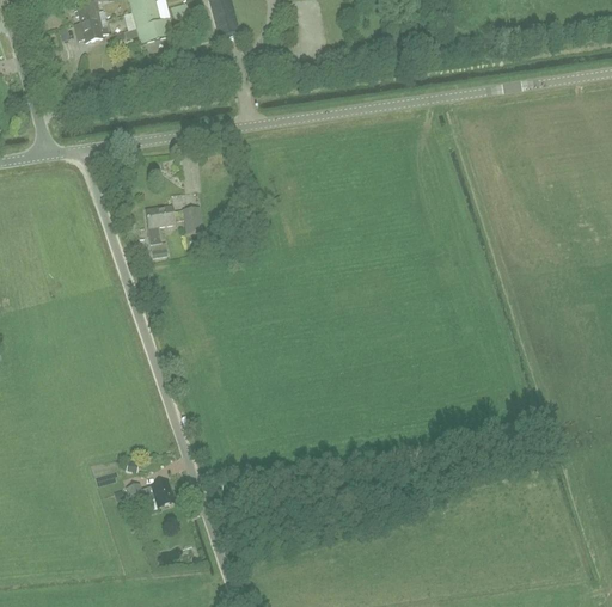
[(103,8),(98,10),(96,0),(87,0),(75,4),(80,20),(73,23),(78,38),(84,37),(85,41),(102,36),(102,32),(108,31),(106,24),(103,8)]
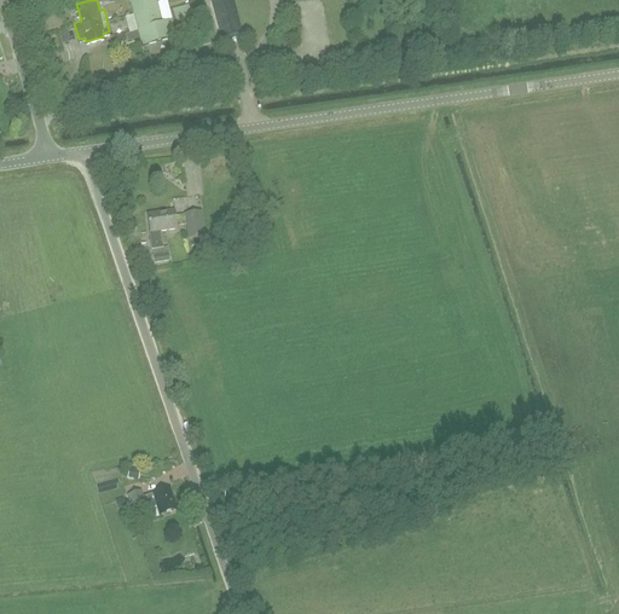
[(129,0),(133,11),(127,12),(132,28),(126,29),(128,38),(139,34),(142,42),(172,33),(168,18),(161,19),(155,0),(129,0)]
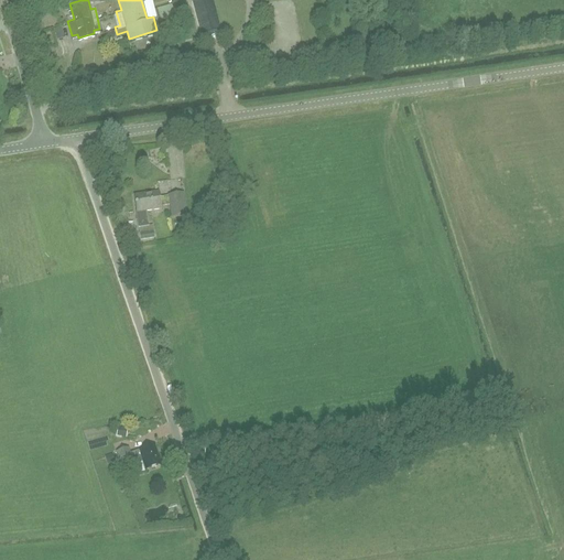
[(173,0),(155,6),(159,19),(176,13),(173,0)]
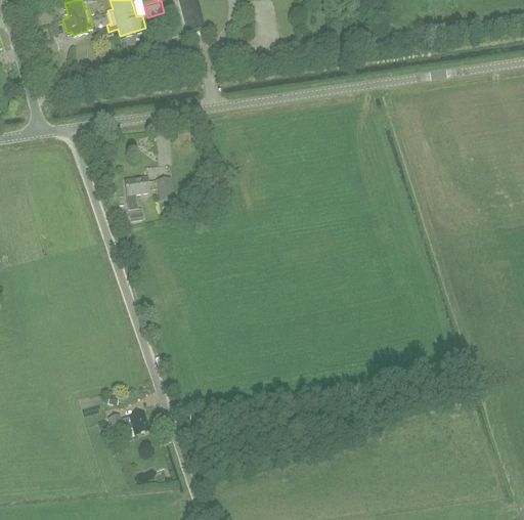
[(200,30),(205,29),(197,0),(179,0),(188,33),(194,31),(195,33),(200,32),(200,30)]
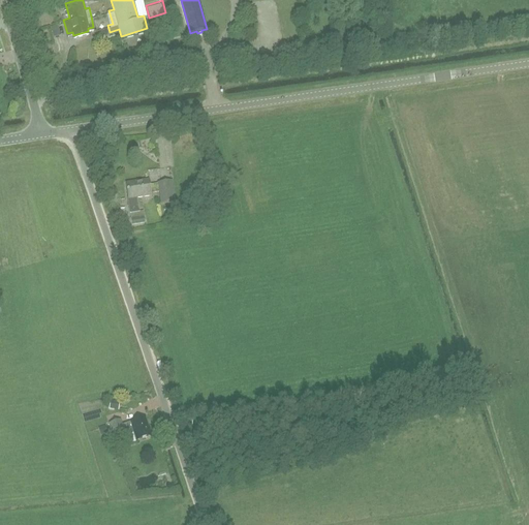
[(131,57),(125,68),(138,76),(145,65),(131,57)]
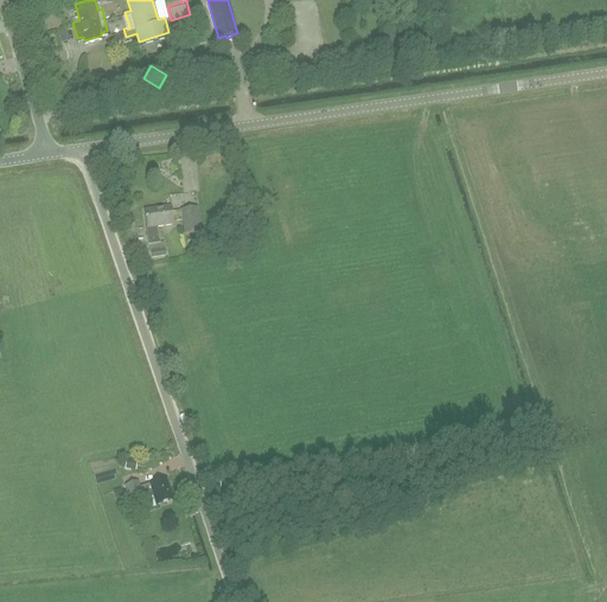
[(171,203),(145,206),(147,224),(149,241),(159,239),(157,223),(173,221),(173,218),(183,217),(185,230),(200,228),(197,204),(181,206),(181,207),(172,209),(171,203)]
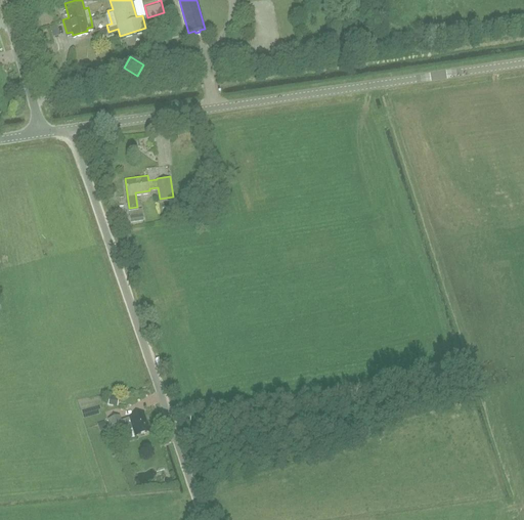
[(142,206),(137,207),(129,208),(130,219),(143,217),(142,206)]
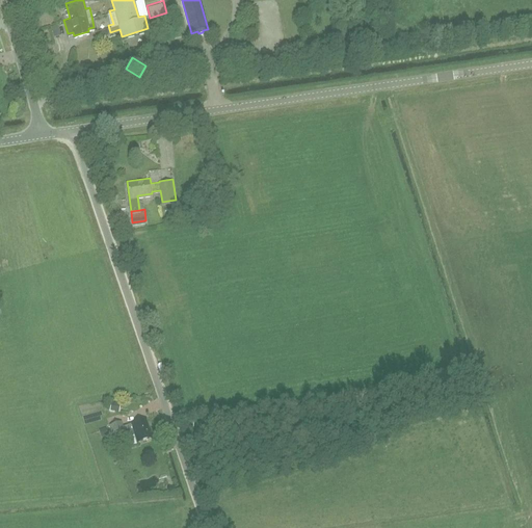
[(137,440),(152,434),(145,417),(131,421),(131,422),(126,423),(129,433),(134,431),(137,440)]
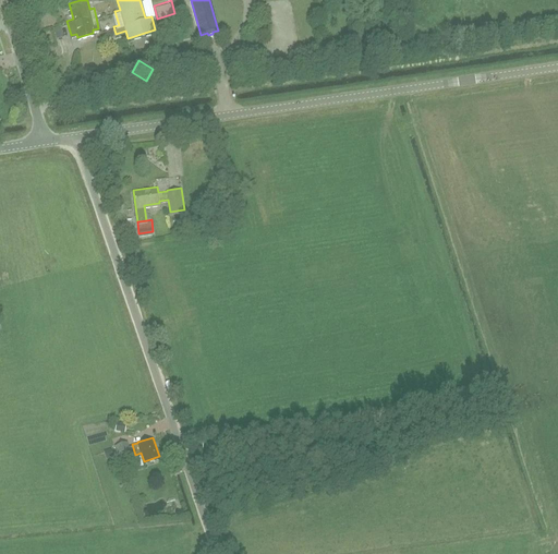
[(120,466),(125,465),(133,462),(132,457),(133,456),(128,440),(114,443),(119,460),(118,461),(120,466)]
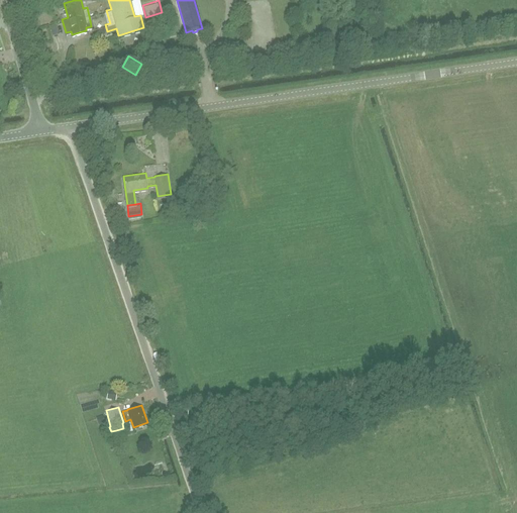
[(98,421),(105,419),(103,413),(96,415),(98,421)]
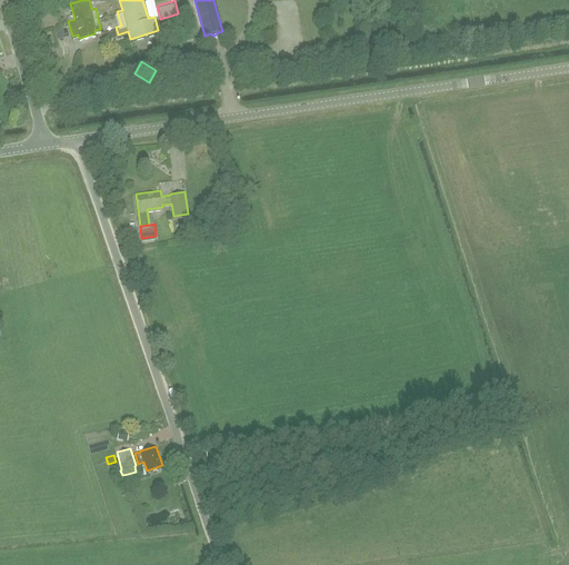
All buildings are outlined.
